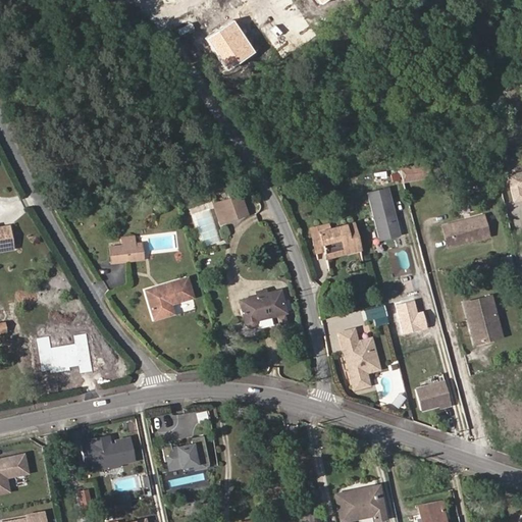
[(228,20),(201,39),(221,70),(249,52),(228,20)]
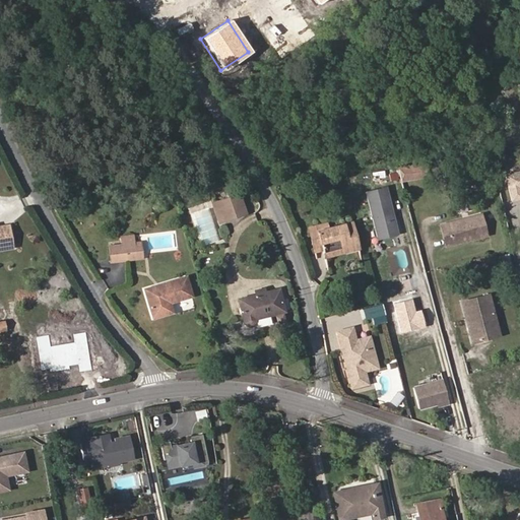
[(431,176),(428,160),(399,167),(402,182),(431,176)]
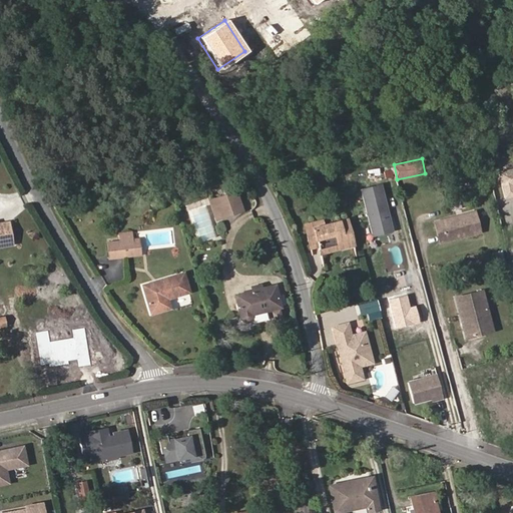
[(439,175),(436,163),(428,165),(431,177),(439,175)]
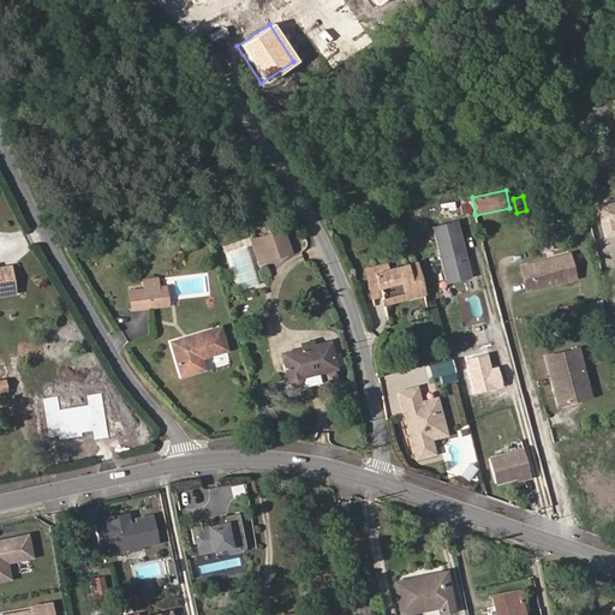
[(610,203),(597,207),(604,237),(614,233),(614,222),(610,203)]
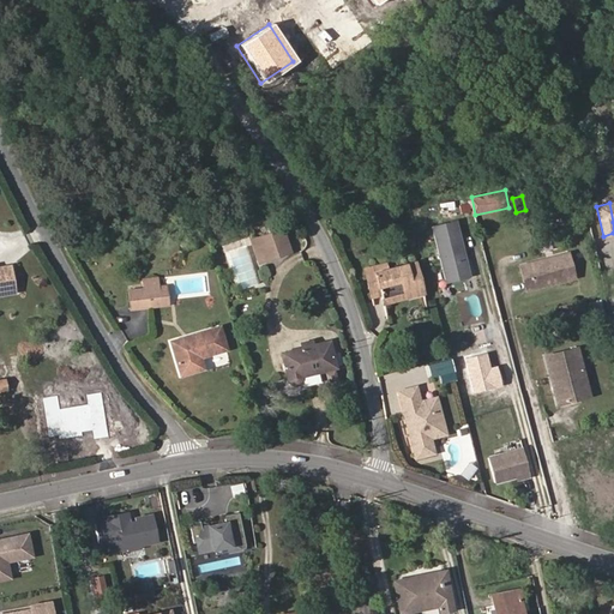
[(470,212),(469,204),(461,205),(462,214),(470,212)]
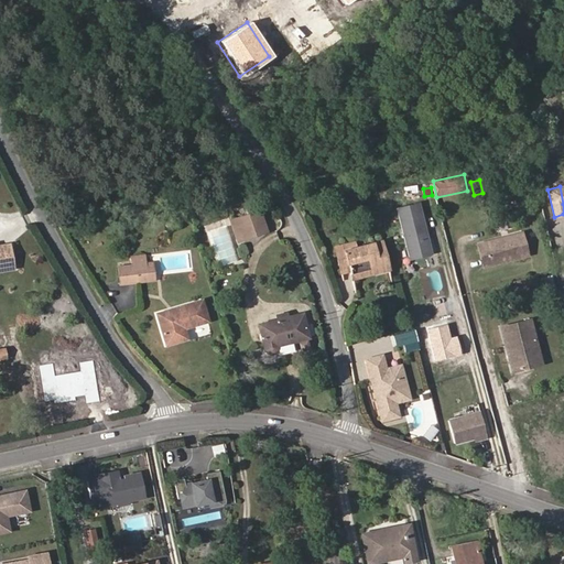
[(434,253),(420,202),(396,207),(410,260),(434,253)]
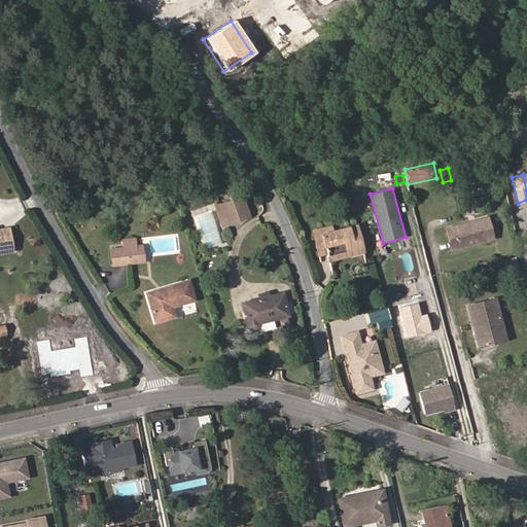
[(249,216),(243,198),(233,202),(237,212),(239,219),(249,216)]
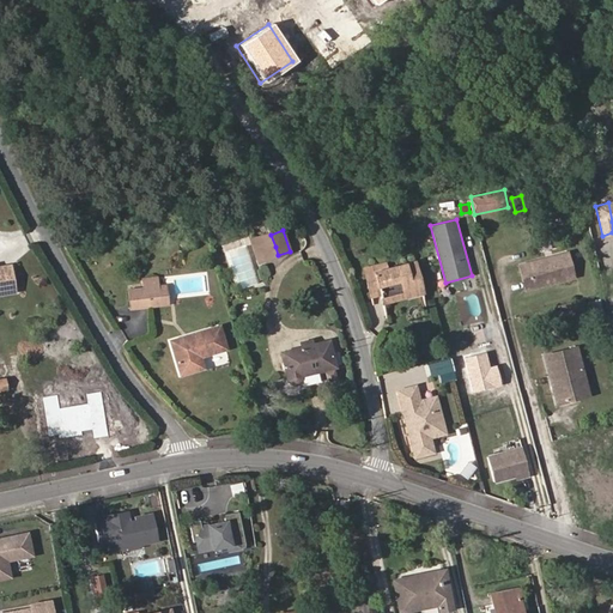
[(278,255),(275,247),(271,235),(271,232),(250,240),(259,262),(278,255)]
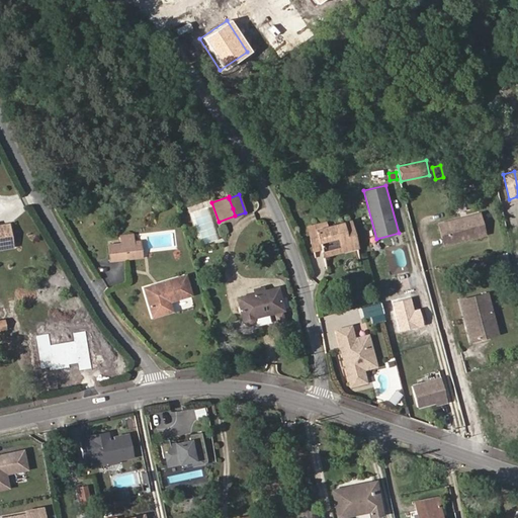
[(212,222),(208,206),(190,212),(193,222),(195,228),(201,245),(209,242),(219,239),(212,222)]
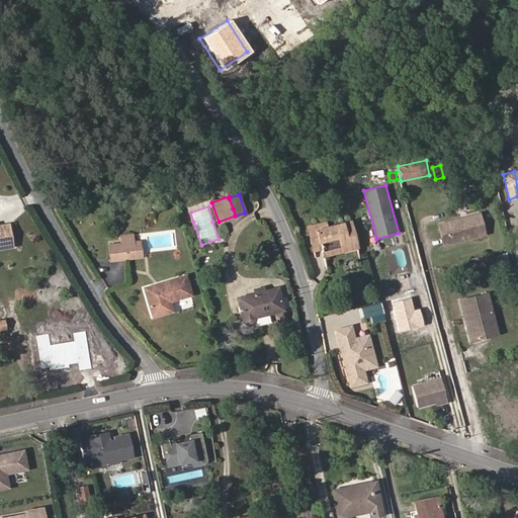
[(485,234),(480,213),(445,223),(450,241),(467,237),(468,239),(485,234)]
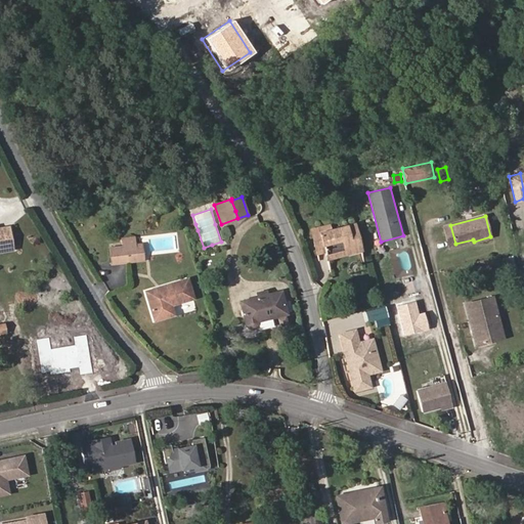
[(343,246),(359,241),(354,223),(328,230),(326,225),(310,229),(316,254),(325,251),(326,254),(344,250),(343,246)]
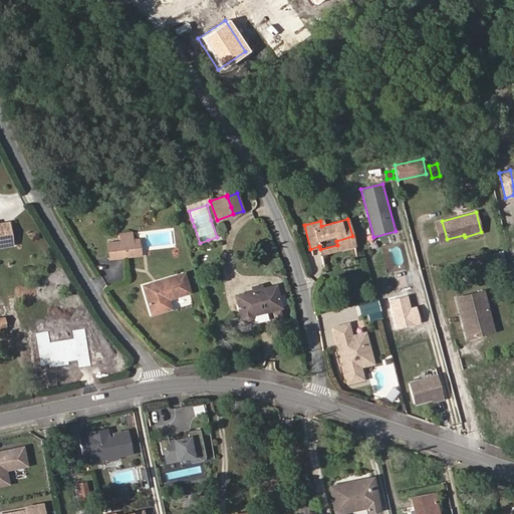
[(447,239),(442,221),(435,223),(441,243),(448,241),(447,239)]
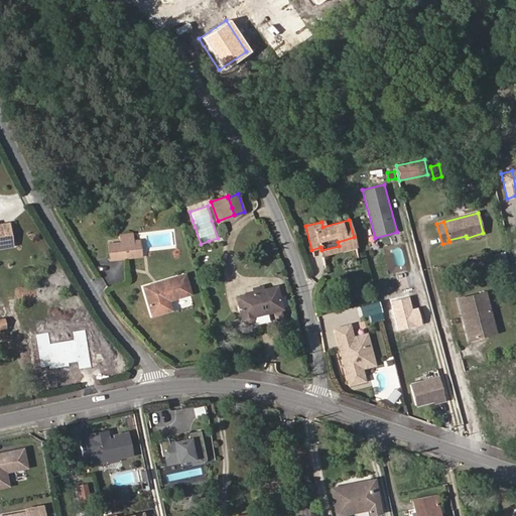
[(0,247),(13,246),(10,223),(0,224),(0,247)]
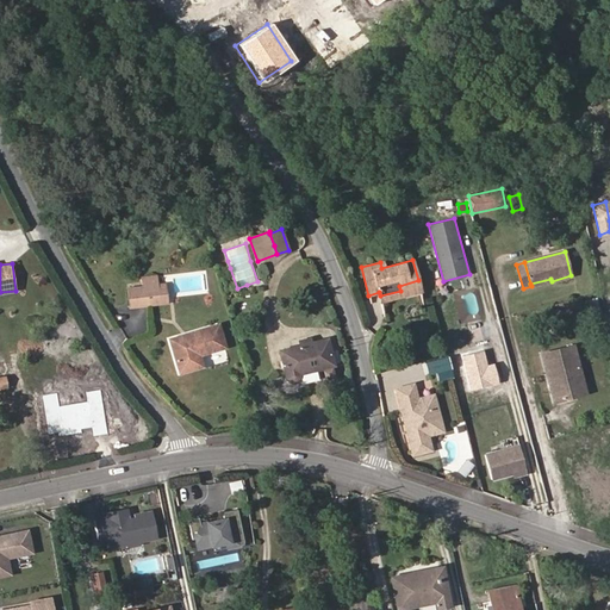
[(160,304),(157,285),(156,275),(142,278),(143,287),(129,288),(130,306),(160,304)]
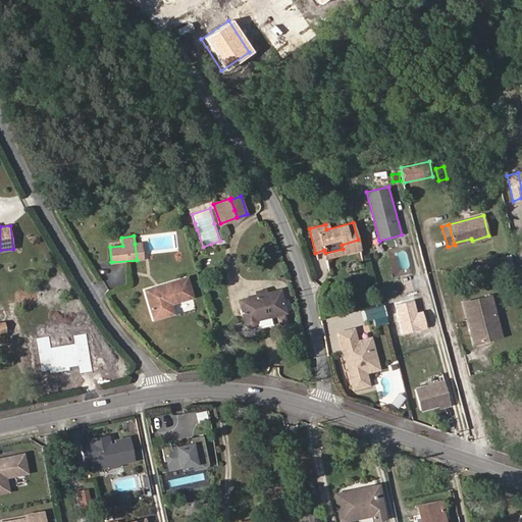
[(326,258),(360,249),(358,240),(342,245),(343,249),(325,253),(326,258)]
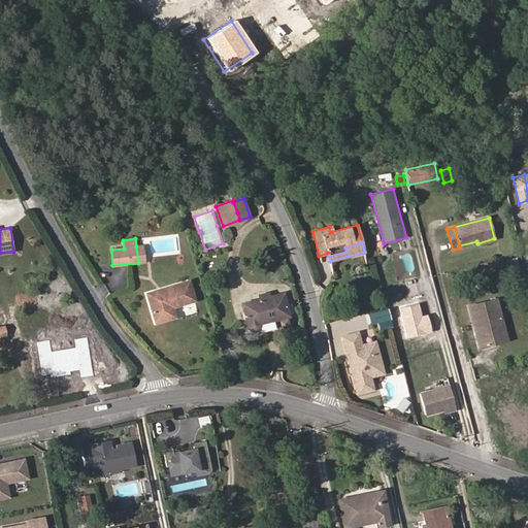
[(144,262),(142,246),(136,246),(138,263),(144,262)]
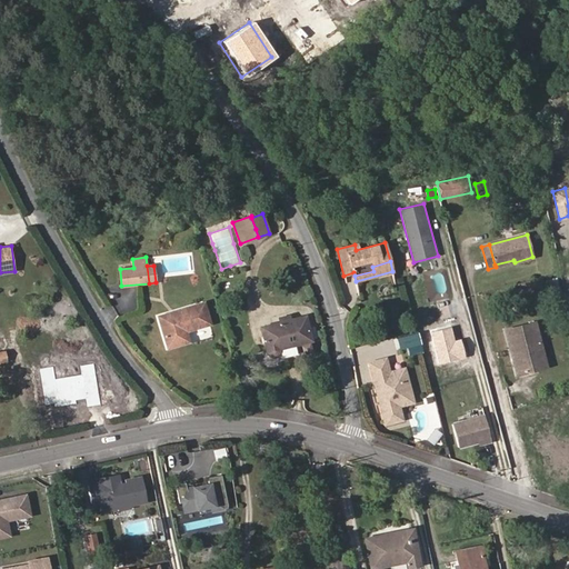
[(556,277),(547,280),(550,291),(559,289),(556,277)]
